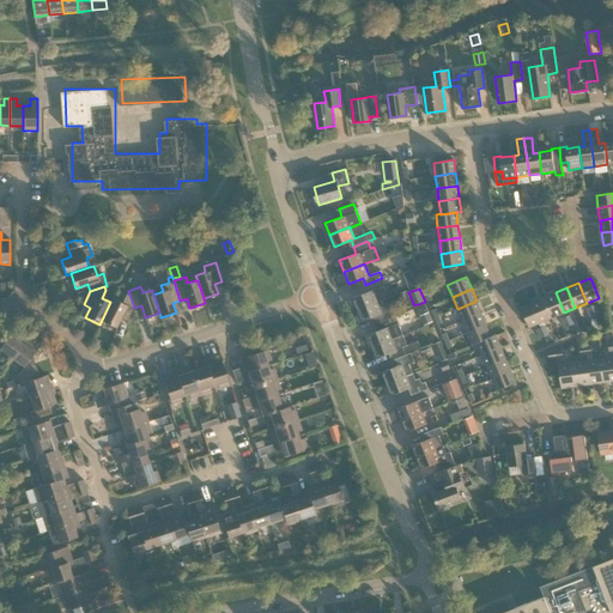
[(352,298),(357,309),(377,302),(375,297),(372,290),(352,298)]
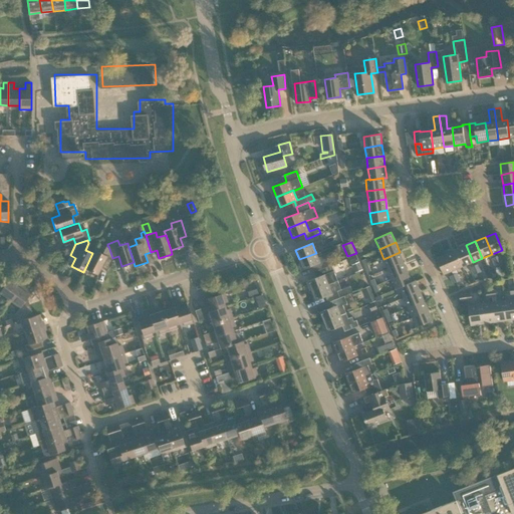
[(463,266),(473,262),(466,245),(456,250),(463,266)]
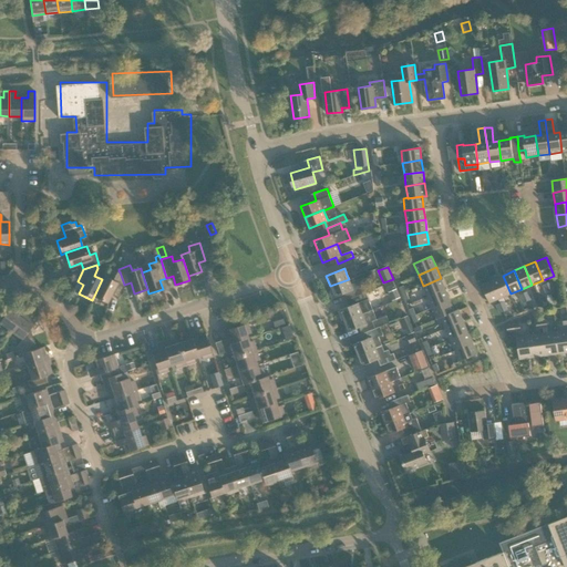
[(124,285),(120,271),(119,271),(116,271),(113,280),(104,276),(102,279),(94,296),(107,302),(112,294),(117,297),(124,285)]
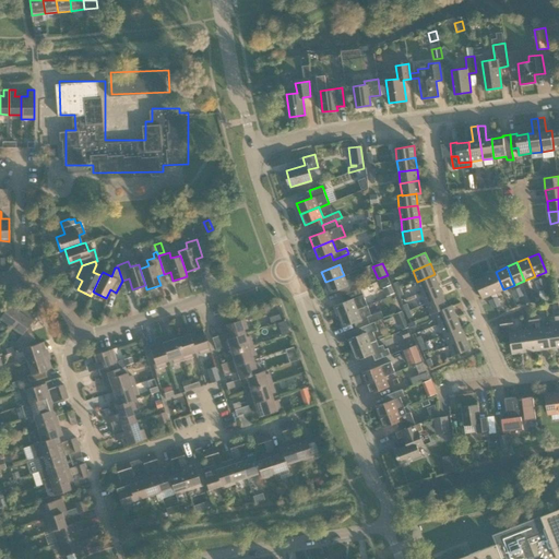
[(485,276),(492,294),(503,289),(496,272),(485,276)]
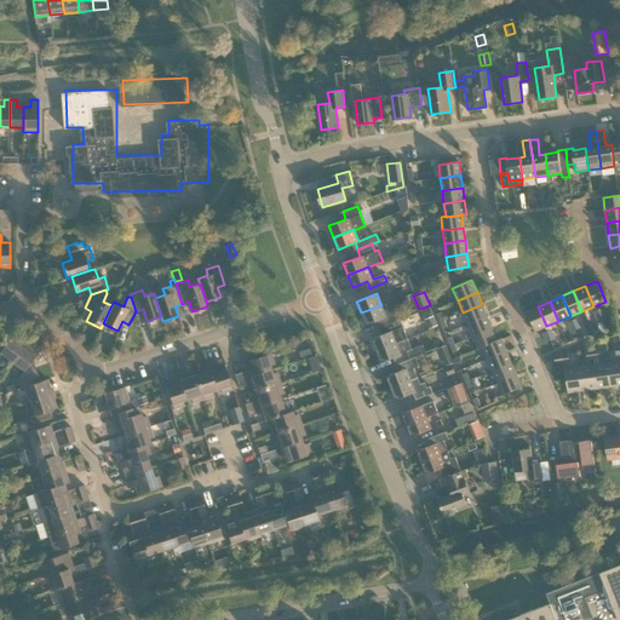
[(487,316),(482,304),(463,313),(468,325),(487,316)]
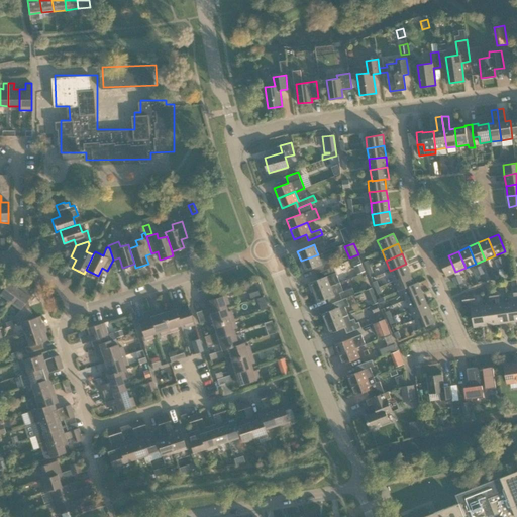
[(318,254),(301,261),(305,271),(322,265),(318,254)]
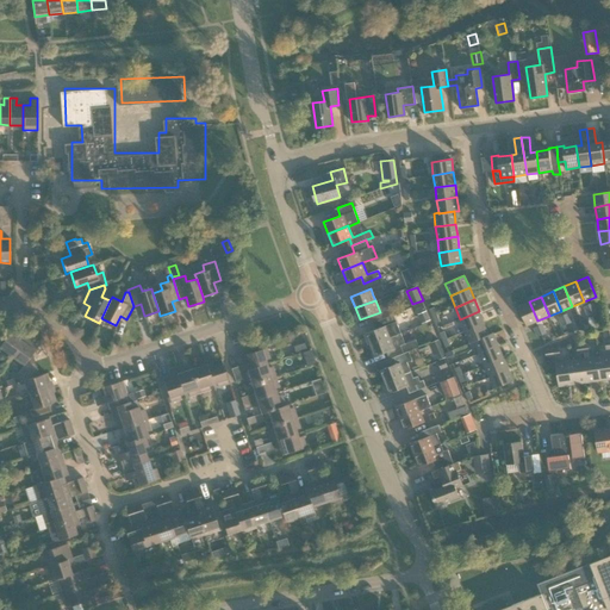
[(527,325),(537,321),(529,302),(518,306),(527,325)]
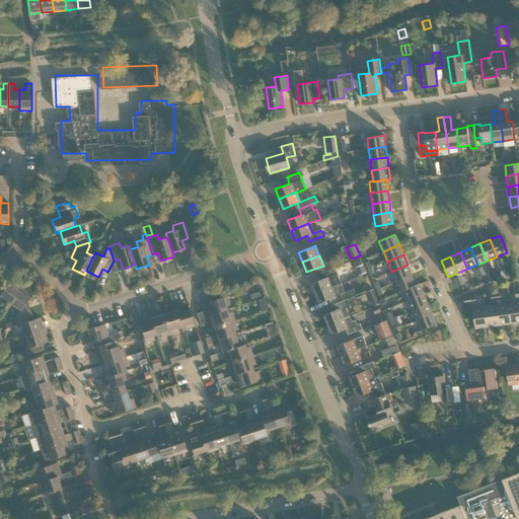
[(366,273),(363,265),(356,268),(359,276),(366,273)]
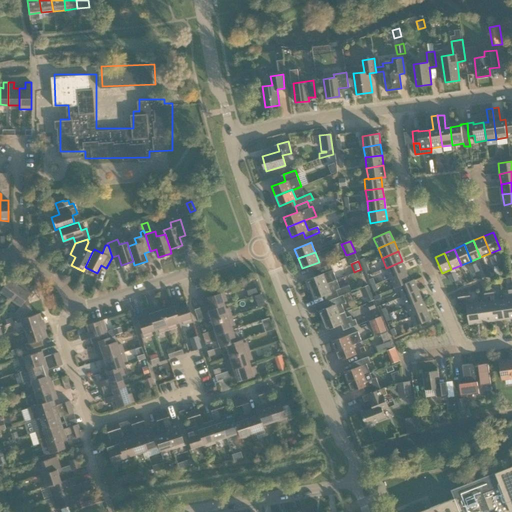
[(406,271),(402,261),(386,268),(390,278),(406,271)]
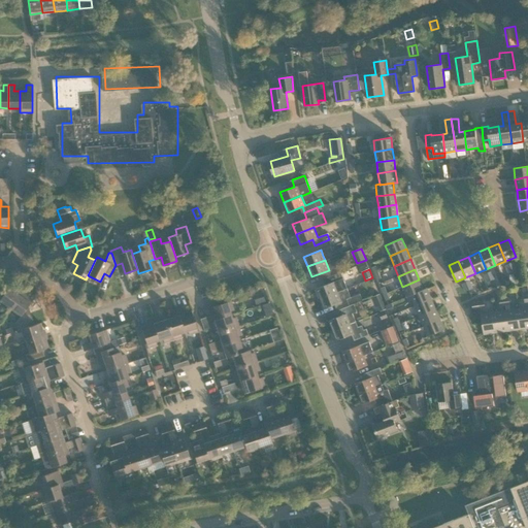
[(320,298),(347,288),(343,277),(316,289),(320,298)]
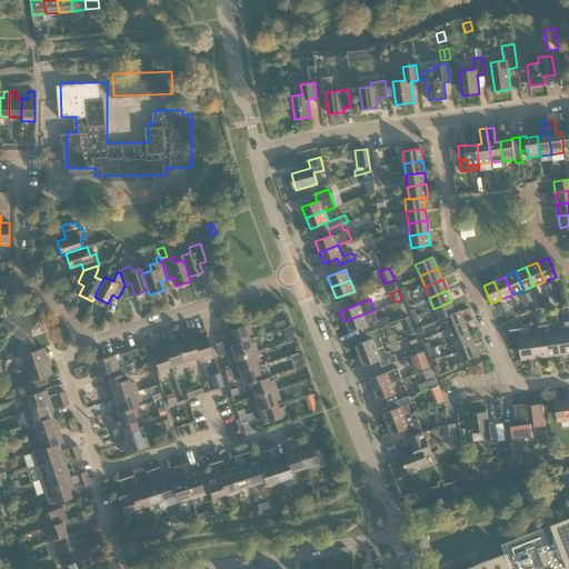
[(456,312),(456,311),(451,301),(433,309),(438,320),(442,318),(456,312)]
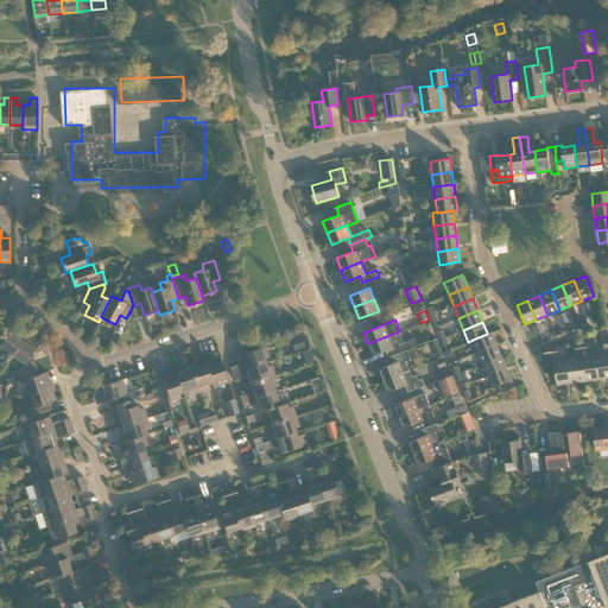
[(0,346),(11,355),(25,335),(13,327),(7,335),(0,334),(0,346)]
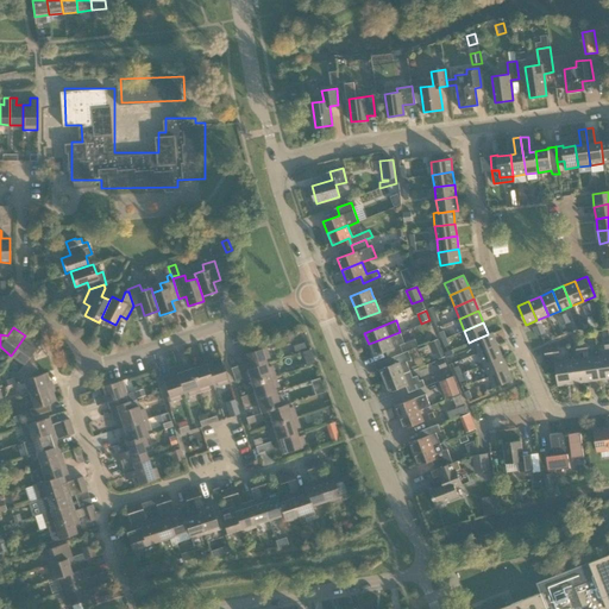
[(400,332),(369,344),(374,356),(400,345),(402,352),(419,346),(415,339),(405,344),(400,332)]
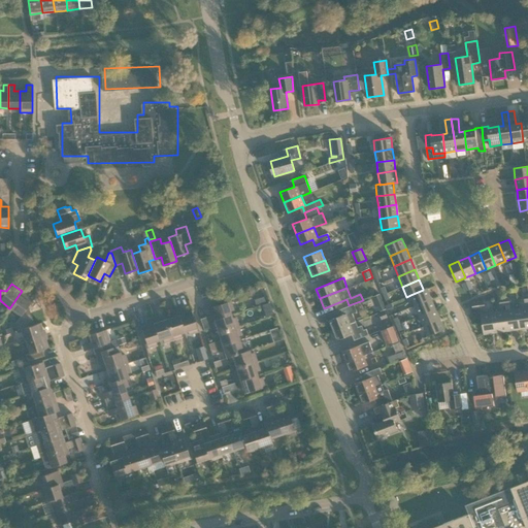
[(427,288),(423,289),(423,290),(410,295),(415,305),(431,299),(427,288)]
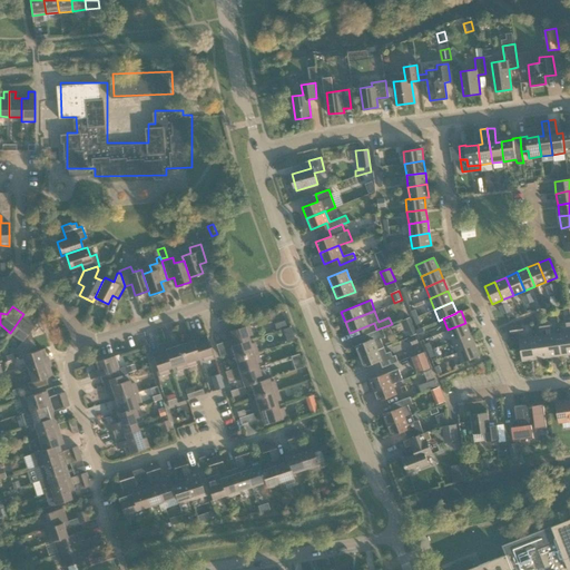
[(18,357),(22,355),(37,351),(30,330),(36,323),(23,314),(10,333),(21,341),(16,349),(18,357)]
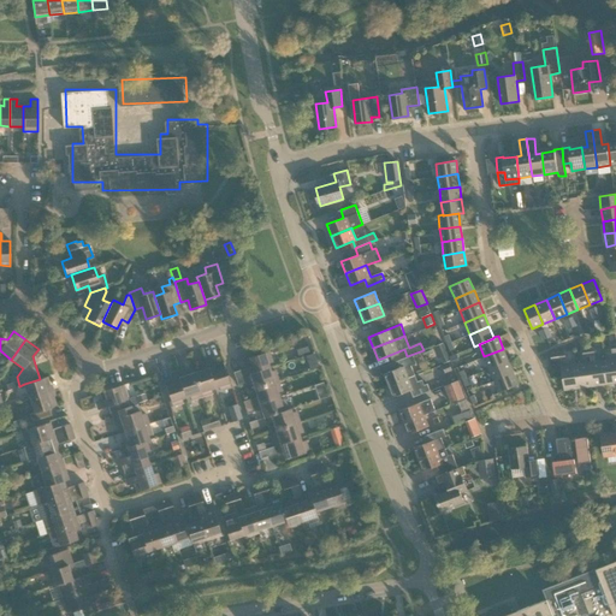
[(308,353),(304,341),(295,344),(298,356),(308,353)]
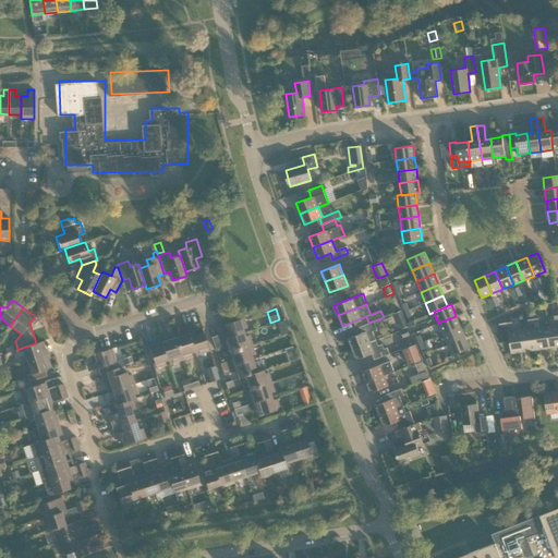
[(408,327),(401,311),(395,314),(401,329),(408,327)]
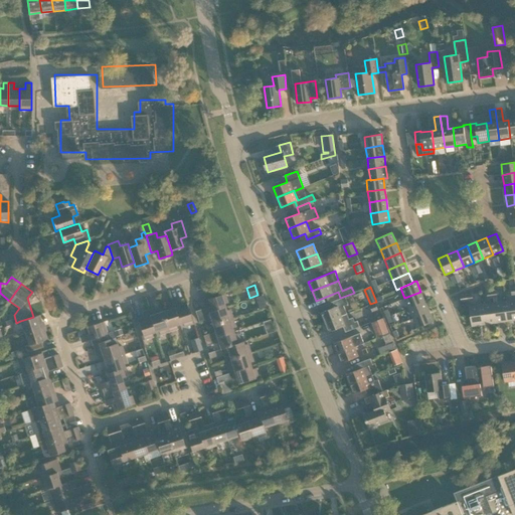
[(409,309),(425,302),(420,292),(404,298),(409,309)]
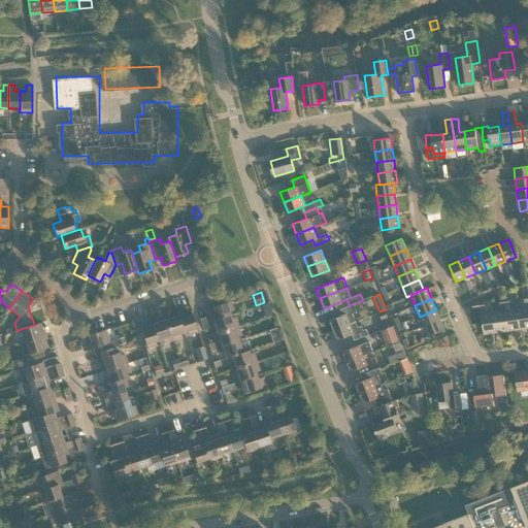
[(200,319),(202,324),(230,315),(229,311),(233,309),(230,300),(209,307),(211,315),(200,319)]
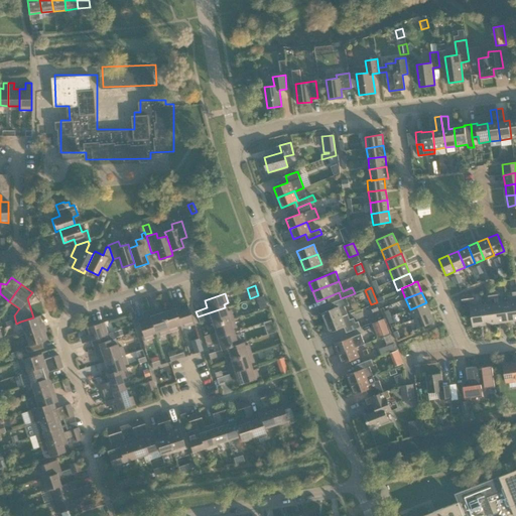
[(473,293),(468,294),(461,295),(462,302),(474,300),(473,293)]
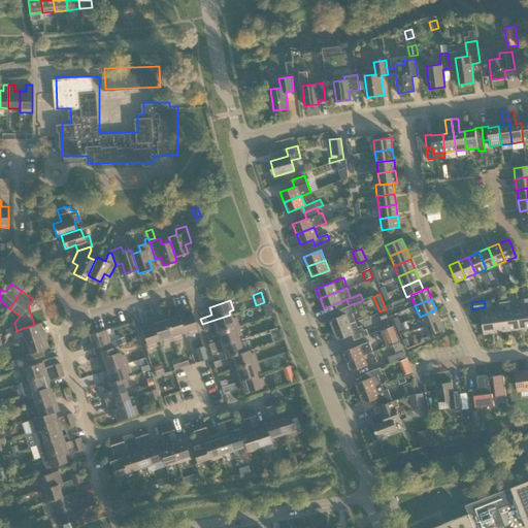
[(332,330),(356,321),(352,314),(357,311),(354,303),(340,308),(343,315),(329,320),(332,330)]
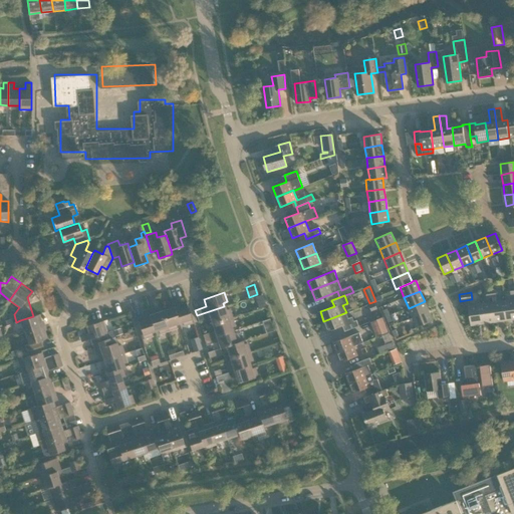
[(513,298),(504,300),(507,320),(513,318),(513,298)]
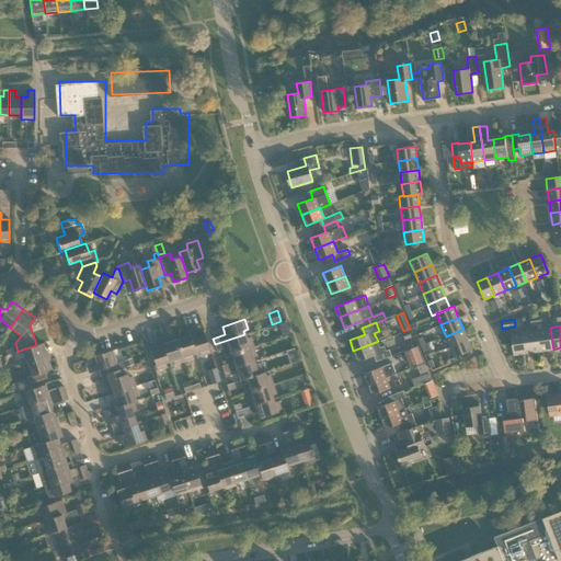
[(187,329),(195,353),(198,352),(201,355),(210,352),(203,330),(195,333),(193,327),(187,329)]
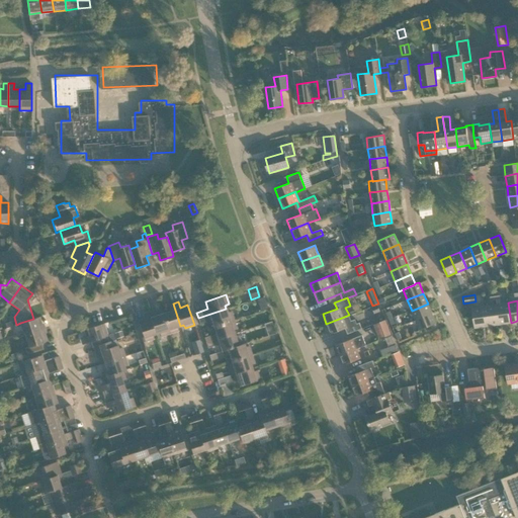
[(511,323),(508,303),(496,304),(499,325),(511,323)]
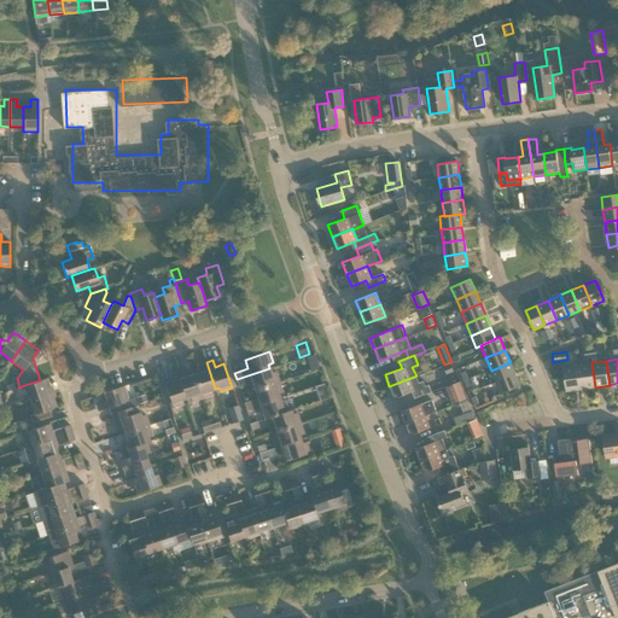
[(211,390),(215,389),(207,362),(200,363),(203,371),(194,373),(202,397),(213,394),(211,390)]
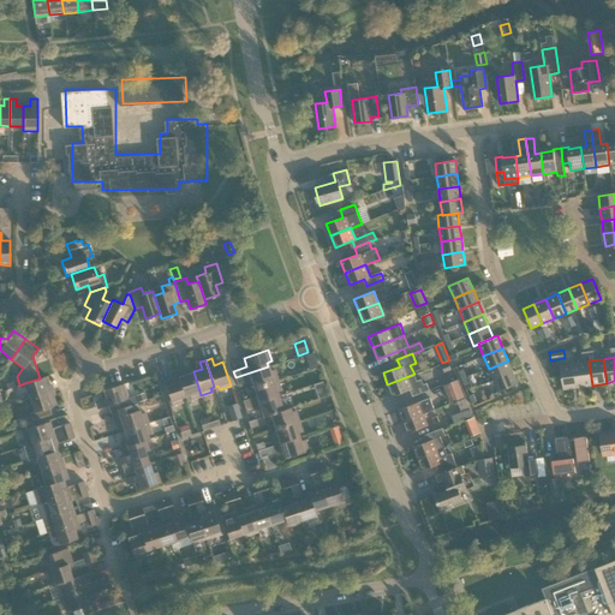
[(513,372),(508,360),(489,369),(494,381),(513,372)]
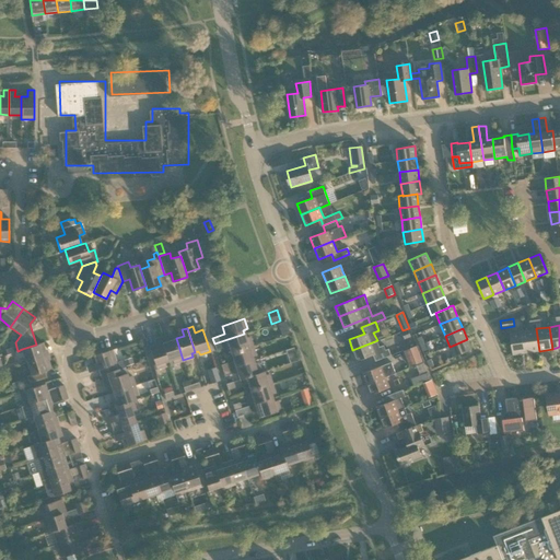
[(526,352),(539,351),(536,328),(523,330),(526,352)]
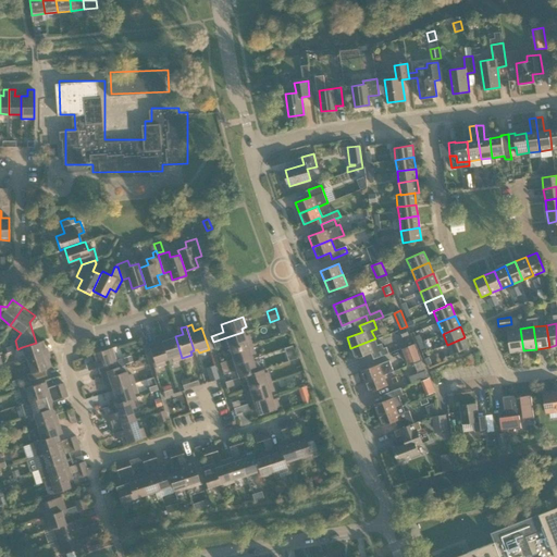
[(400,331),(403,337),(409,335),(406,329),(400,331)]
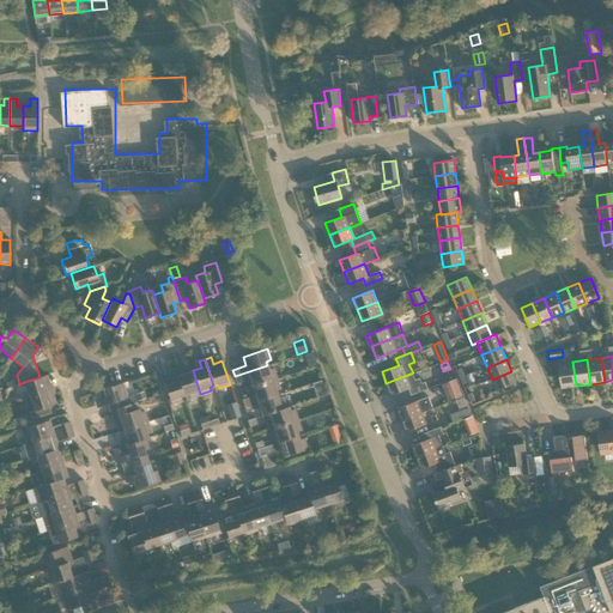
[(576,386),(572,362),(558,364),(562,388),(576,386)]
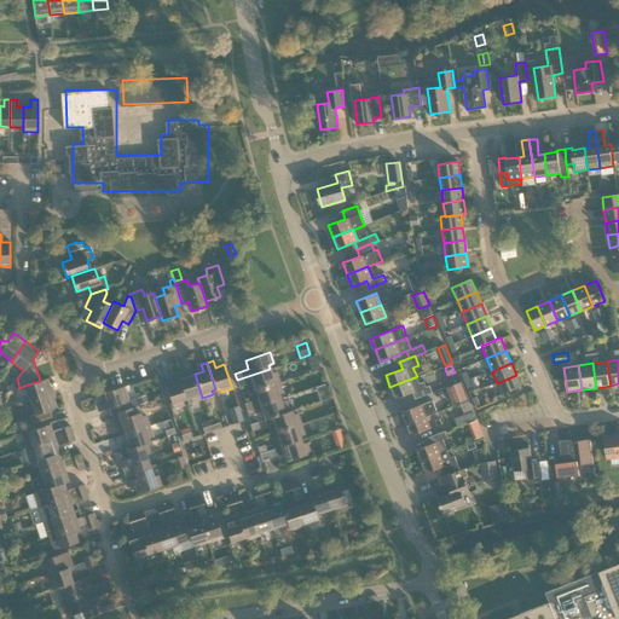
[(271,372),(270,369),(237,380),(238,386),(253,381),(255,389),(279,382),(276,371),(271,372)]
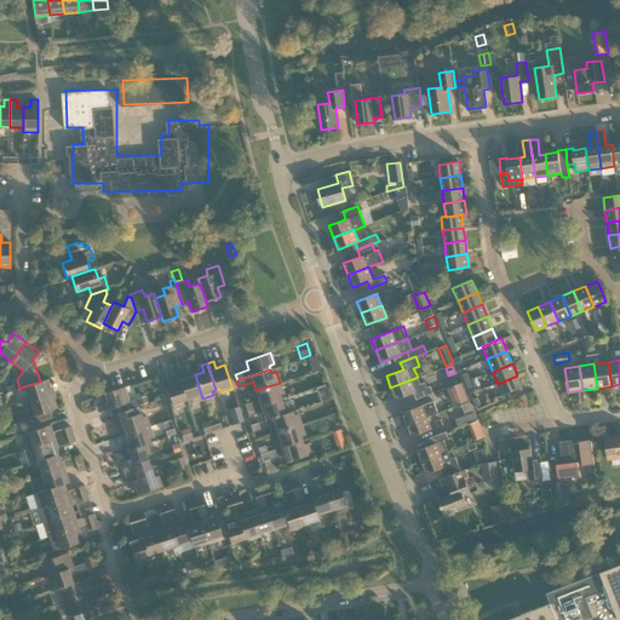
[(184,371),(178,373),(187,399),(190,397),(193,402),(202,399),(195,374),(187,378),(184,371)]
